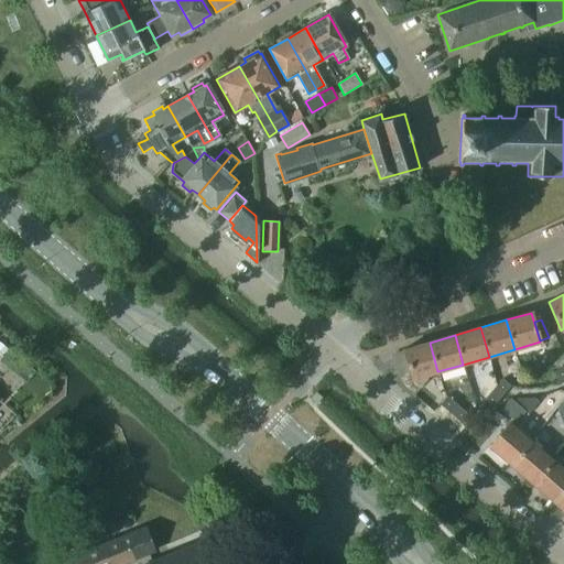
[(430,343),(403,350),(413,383),(419,389),(427,379),(426,376),(437,371),(430,343)]
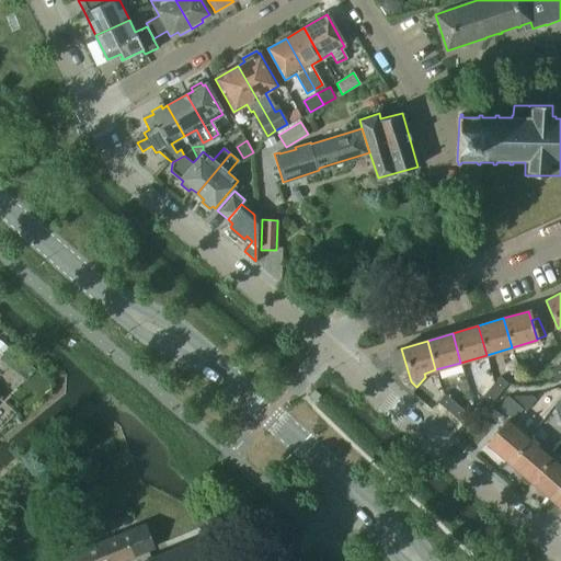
[(9,350),(1,358),(8,364),(12,365),(19,357),(9,350)]
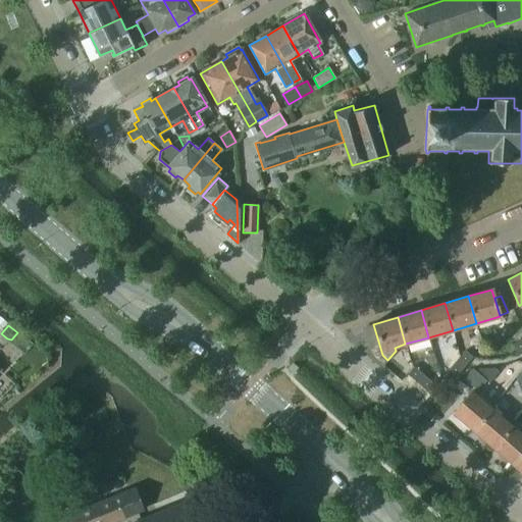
[(521,340),(513,345),(516,353),(521,350),(521,340)]
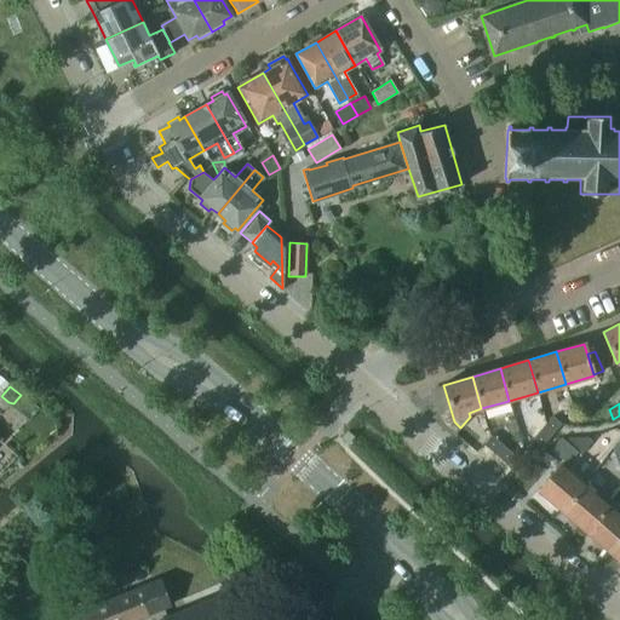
[(545,425),(541,429),(550,436),(561,424),(552,417),(545,425)]
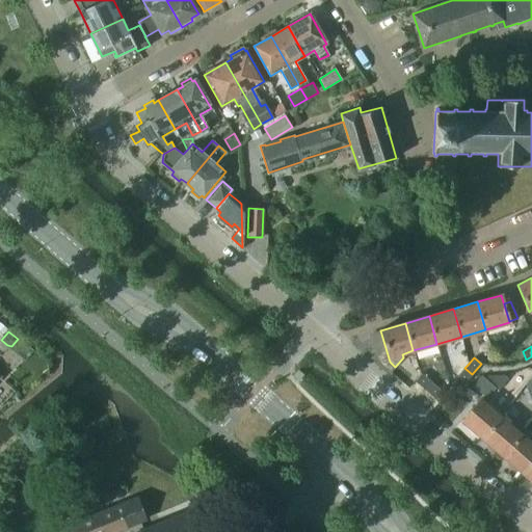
[(464,368),(456,378),(463,383),(463,384),(464,383),(472,374),(464,368)]
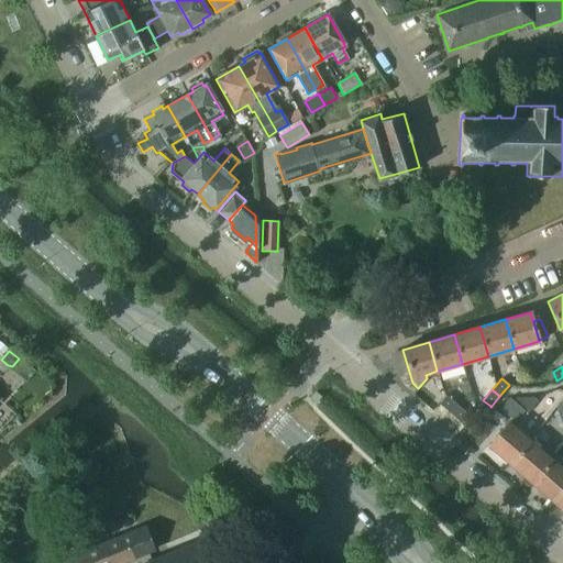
[(439,404),(450,412),(457,405),(446,395),(439,404)]
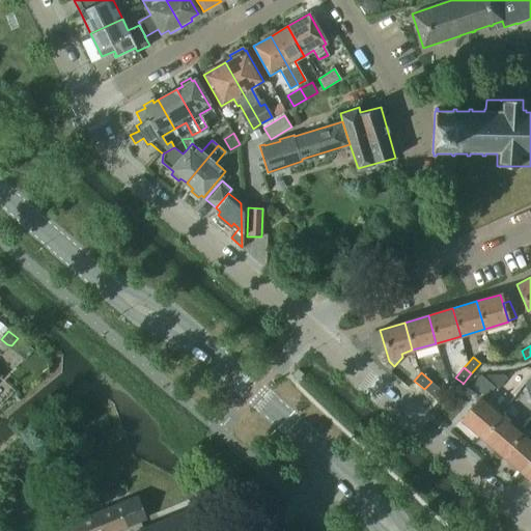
[(480,375),(472,386),(478,391),(486,382),(493,388),(496,390),(506,379),(502,375),(480,375)]
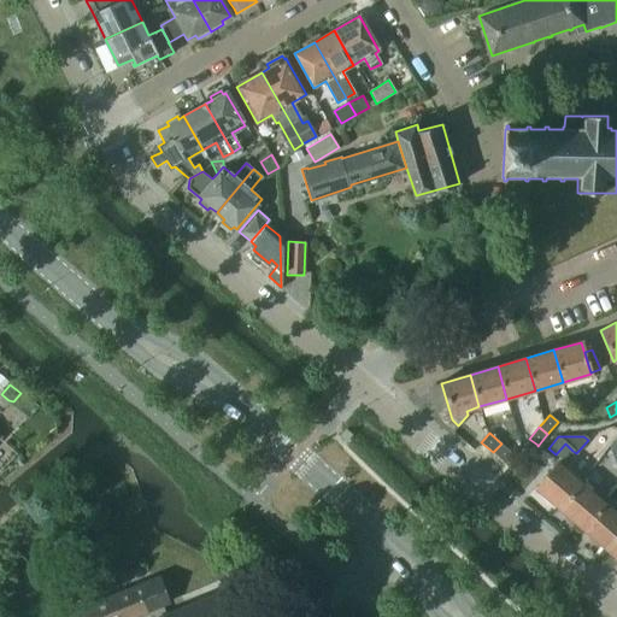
[(501,444),(493,452),(505,463),(512,453),(501,444)]
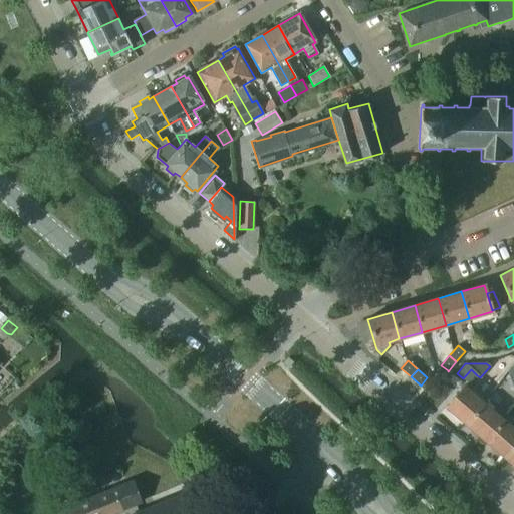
[(446,407),(465,424),(483,402),(464,384),(446,407)]
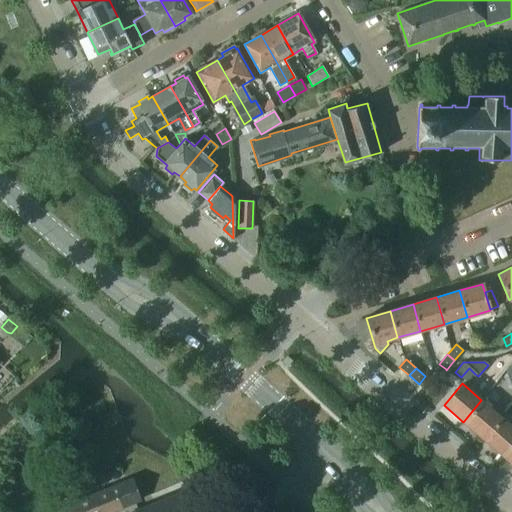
[(463,422),(482,438),(501,417),(481,400),(463,422)]
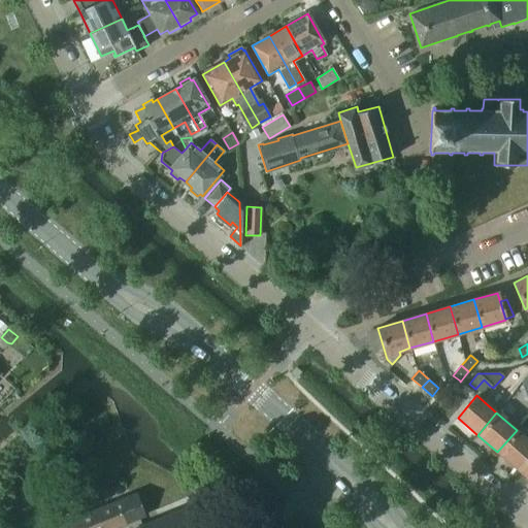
[(497,452),(518,469),(527,457),(527,439),(517,430),(497,452)]
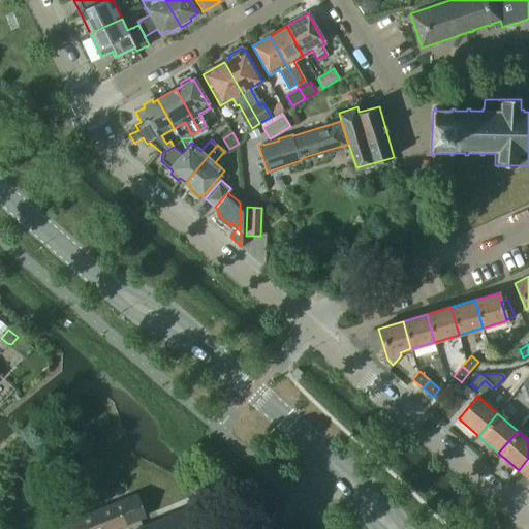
[(528,458),(519,470),(528,478),(528,458)]
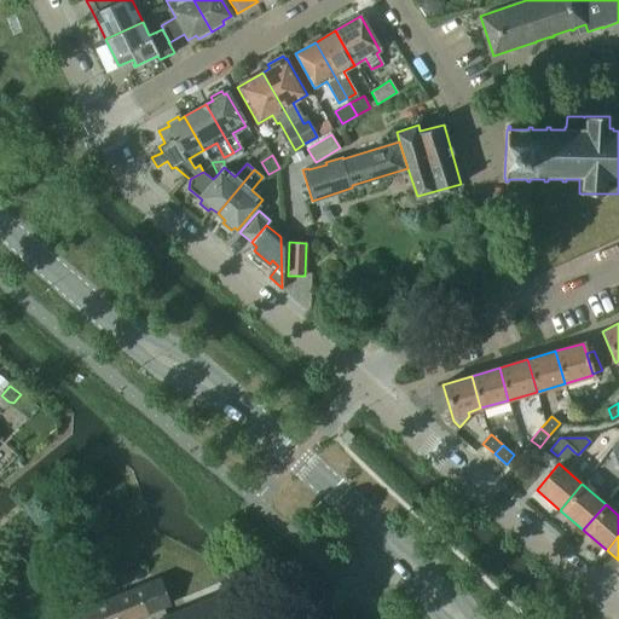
[(229,618),(220,595),(166,617),(162,608),(169,606),(158,579),(80,612),(82,618),(229,618)]
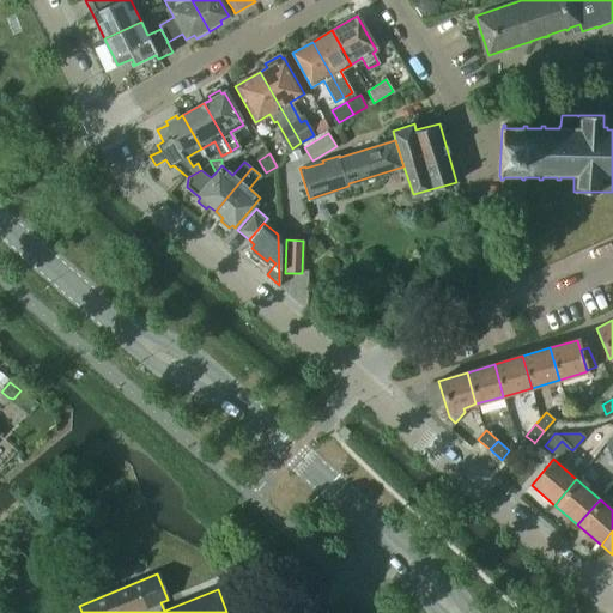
All buildings are outlined.
